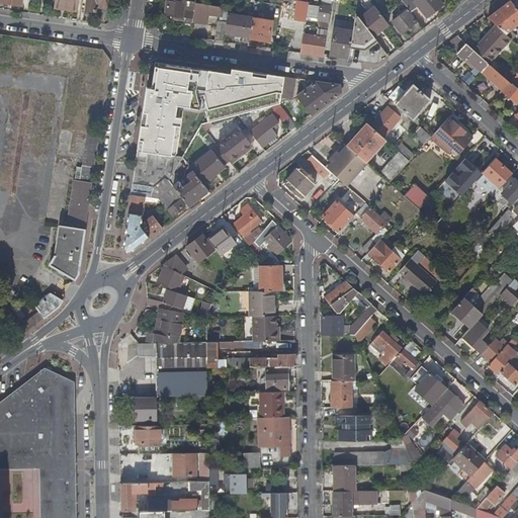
[(55,0),(54,6),(78,10),(79,0),(55,0)]
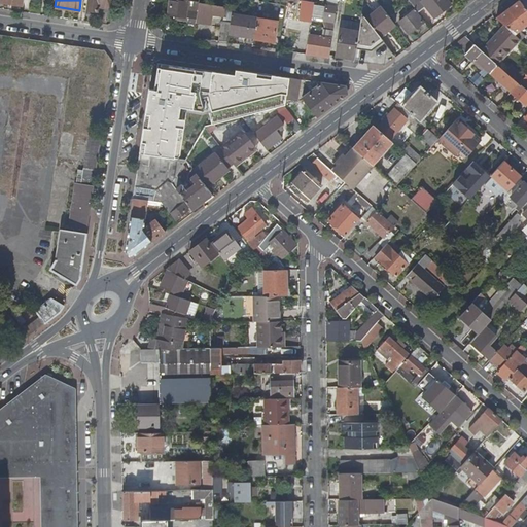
[(86,0),(85,11),(98,13),(99,7),(109,9),(110,0),(86,0)]
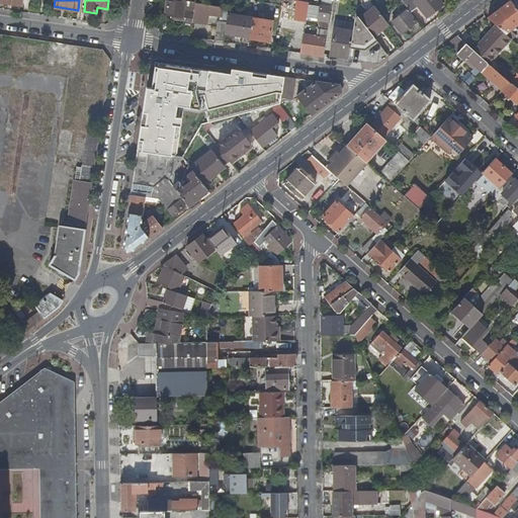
[(185,20),(193,21),(195,3),(185,1),(176,0),(168,0),(166,14),(175,16),(174,18),(180,19),(180,18),(185,19),(185,20)]
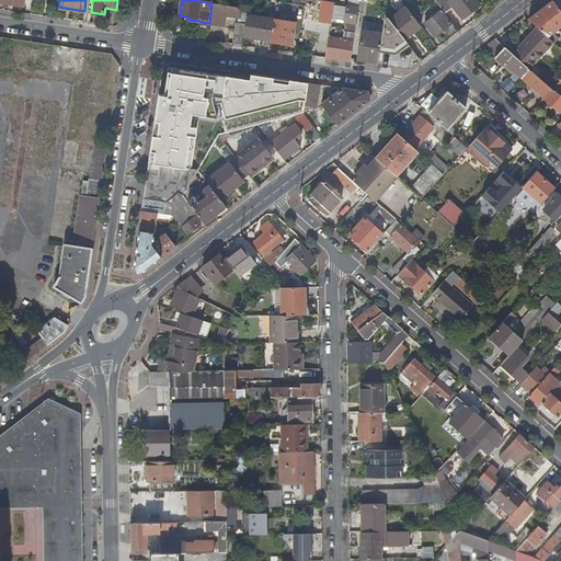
[(450,0),(449,1),(448,0),(434,0),(445,13),(454,7),(462,19),(480,6),(476,0),(450,0)]
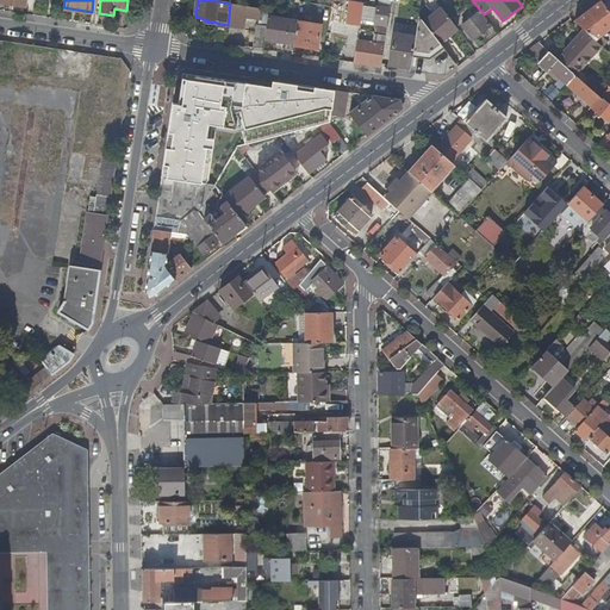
[(609,11),(602,0),(574,20),(584,29),(595,39),(601,35),(609,27),(609,11)]
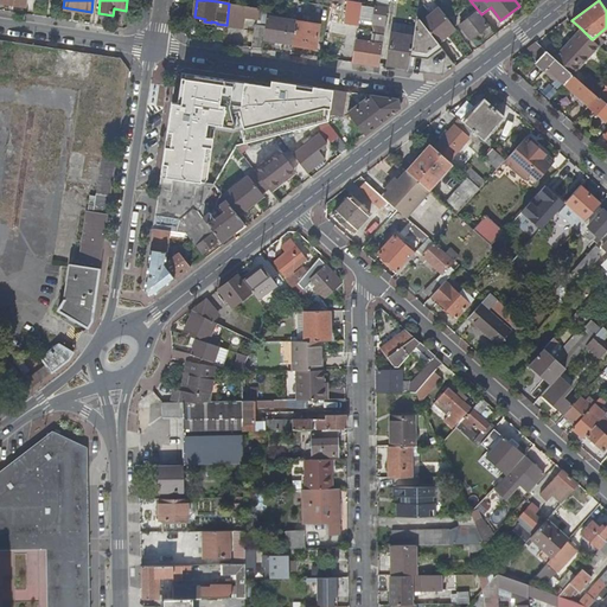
[(256,24),(253,48),(262,49),(263,39),(267,17),(268,10),(229,4),(227,25),(243,27),(244,17),(259,19),(257,25),(256,24)]
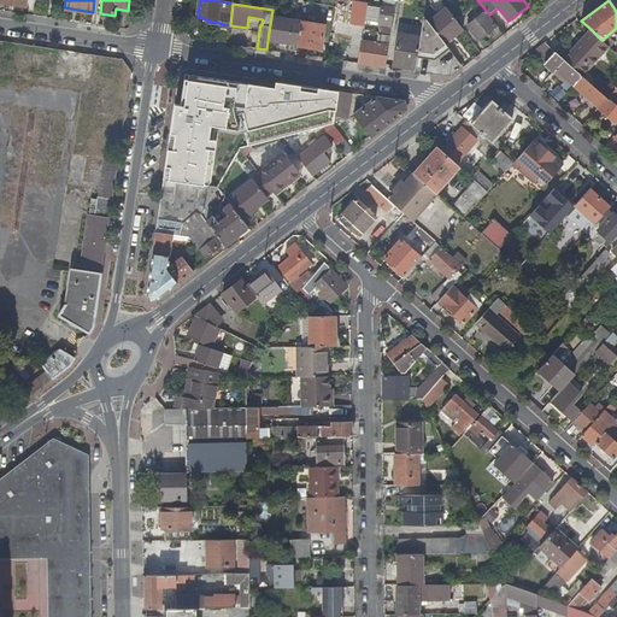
[(358,5),(354,24),(364,25),(368,7),(358,5)]
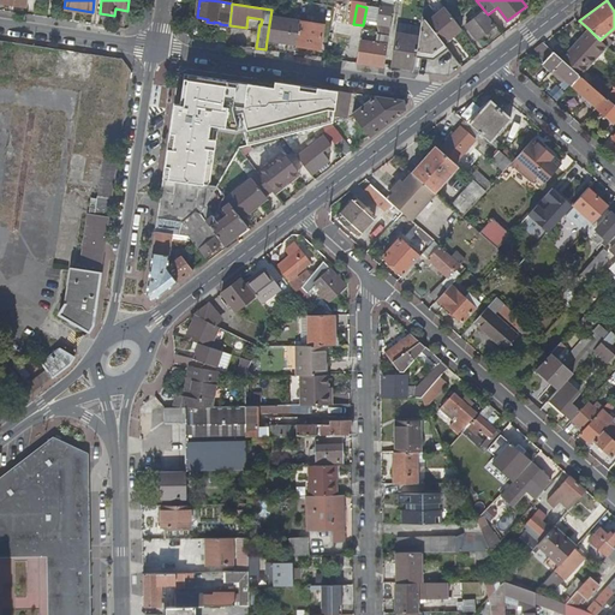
[(445,45),(463,30),(445,7),(436,13),(431,6),(423,13),(423,16),(445,45)]
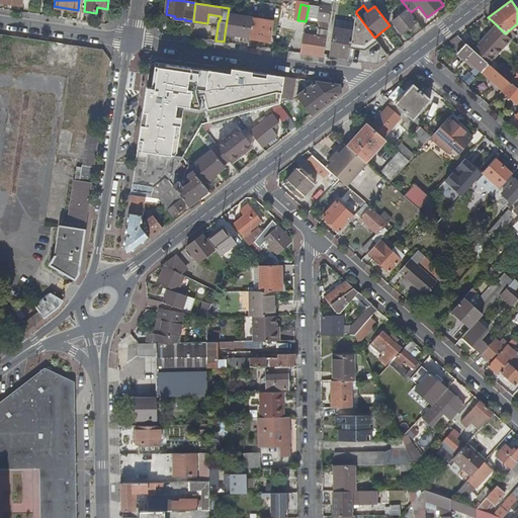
[(305,33),(301,54),(324,57),(331,7),(321,6),(316,35),(305,33)]
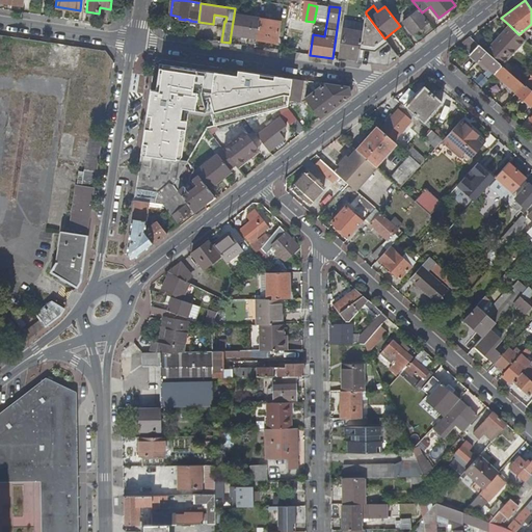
[(419,10),(403,22),(413,34),(428,23),(419,10)]
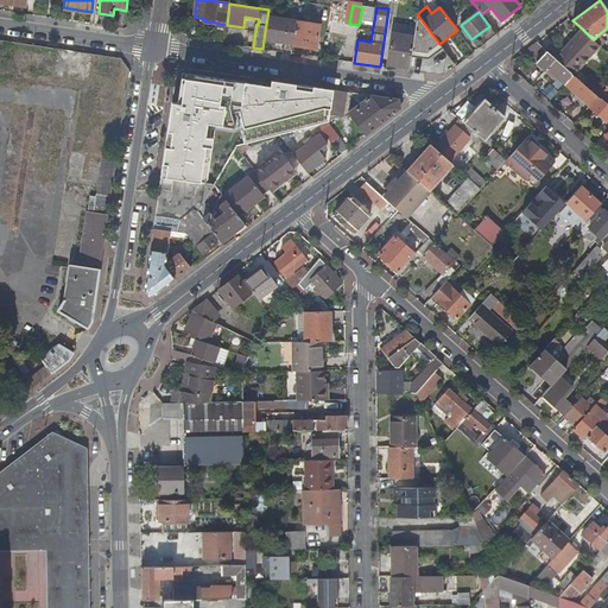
[(428,54),(439,44),(418,16),(416,27),(415,37),(412,51),(428,54)]
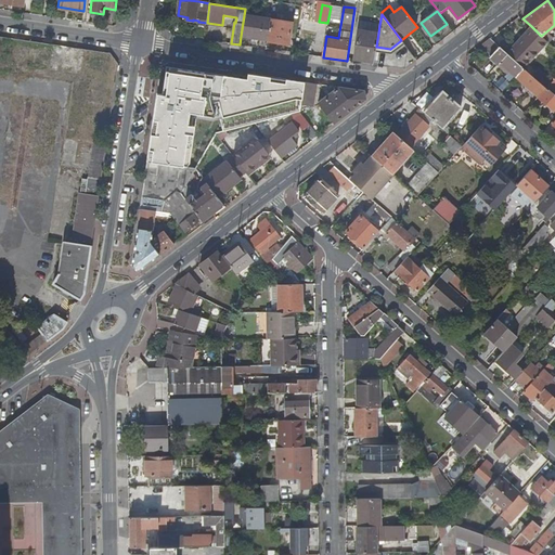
[(271,18),(244,15),(241,36),(268,40),(271,20),(271,18)]
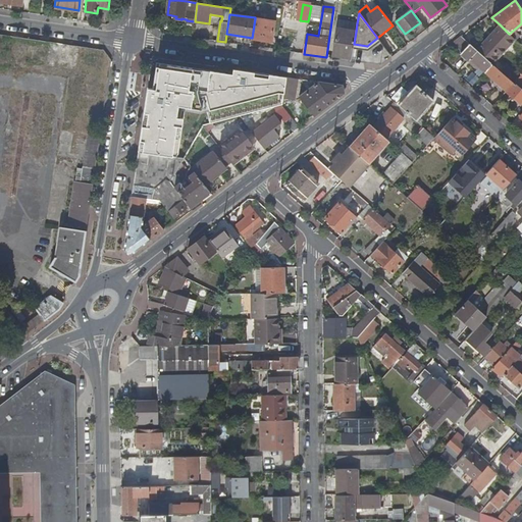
[(274,21),(255,18),(252,38),(271,41),(274,21)]
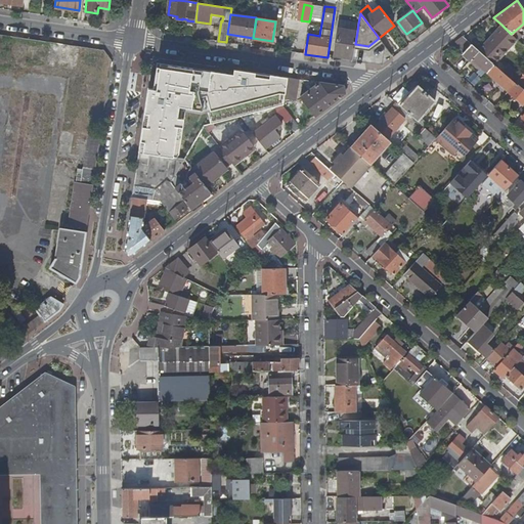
[(495,35),(481,52),(494,64),(517,39),(511,34),(501,25),(493,33),(495,35)]
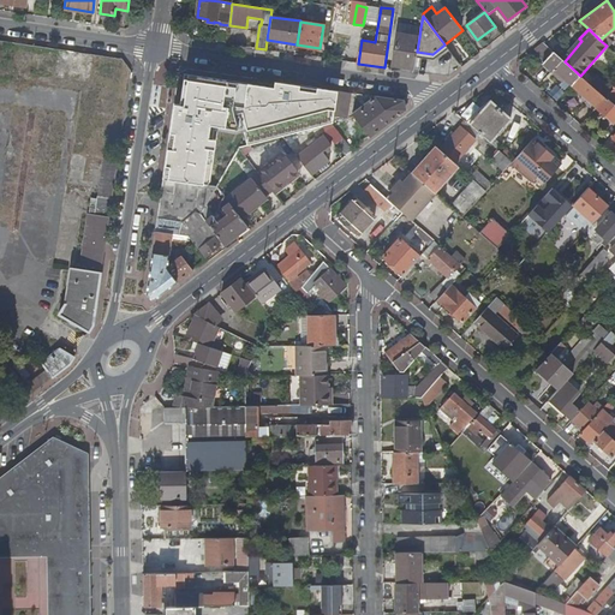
[(392,66),(415,70),(417,52),(419,37),(398,34),(392,66)]
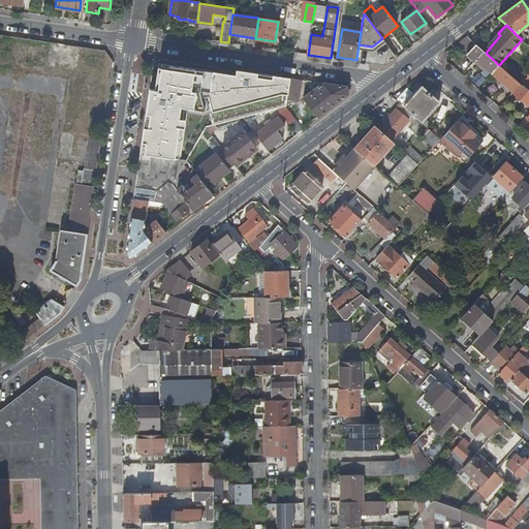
[(521,30),(516,34),(522,39),(524,40),(528,37),(521,30)]
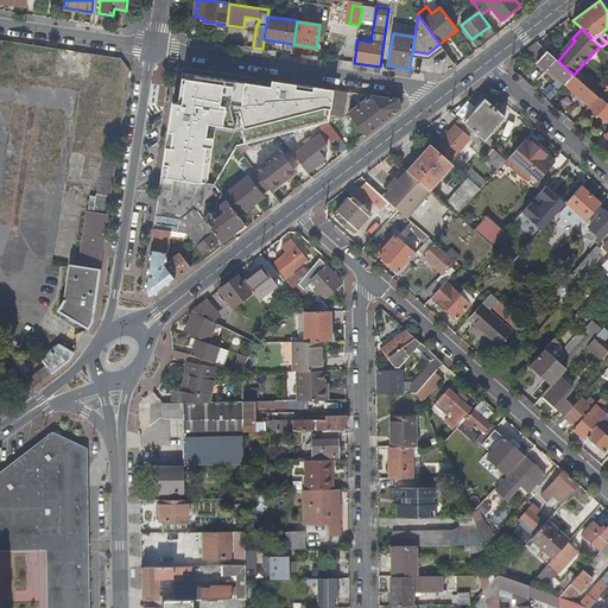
[(537,42),(529,48),(540,58),(548,51),(537,42)]
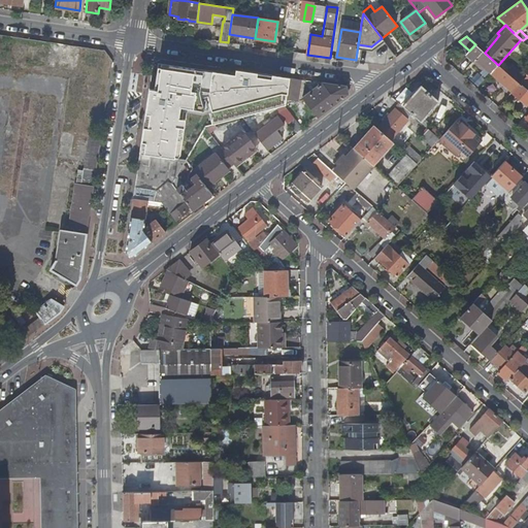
[(475,44),(469,51),(466,54),(474,62),(476,59),(491,72),(498,65),(485,53),(475,44)]
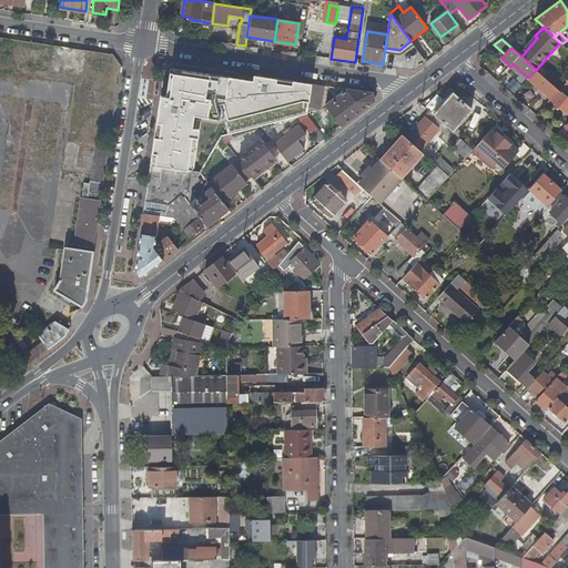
[(67,69),(108,72),(110,53),(56,49),(54,61),(68,62),(67,69)]
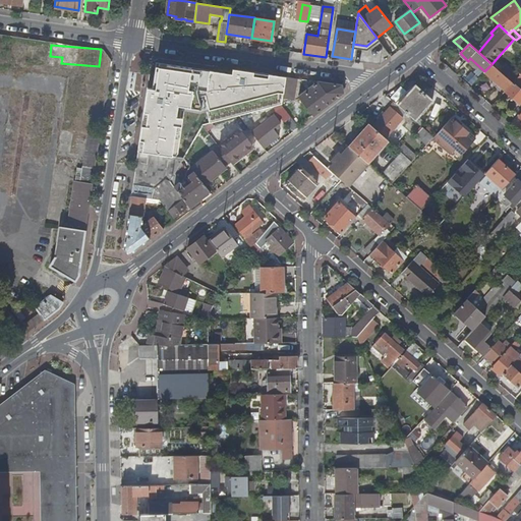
[(232,74),(158,63),(154,91),(149,90),(138,151),(178,157),(185,111),(199,113),(207,111),(210,123),(276,106),(282,105),(286,77),(232,69),(232,74)]
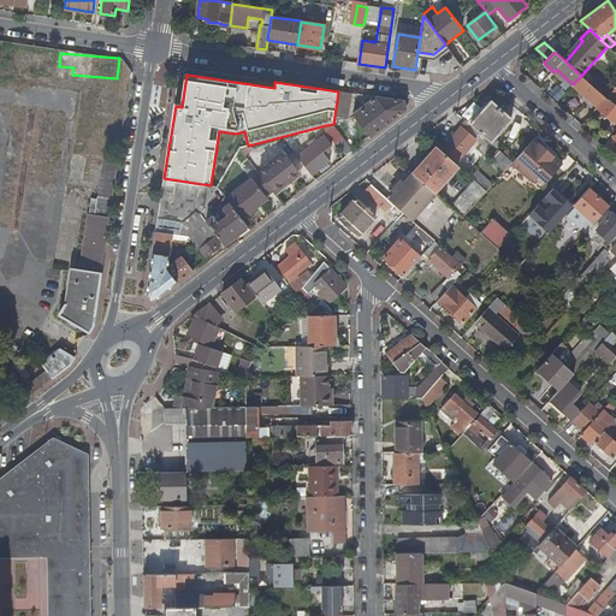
[(575,87),(598,107),(606,98),(581,76),(573,84),(575,87)]
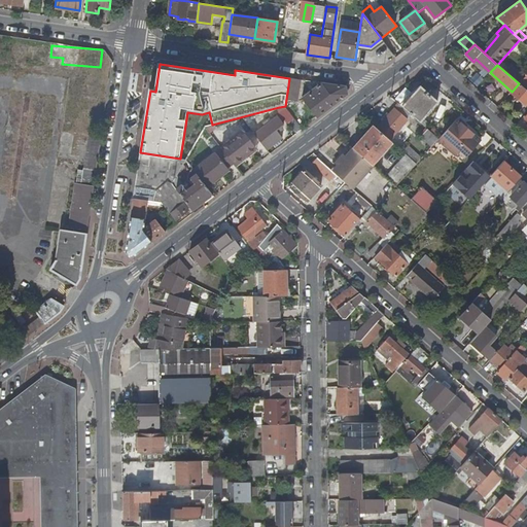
[(471,79),(478,86),(485,79),(479,72),(471,79)]
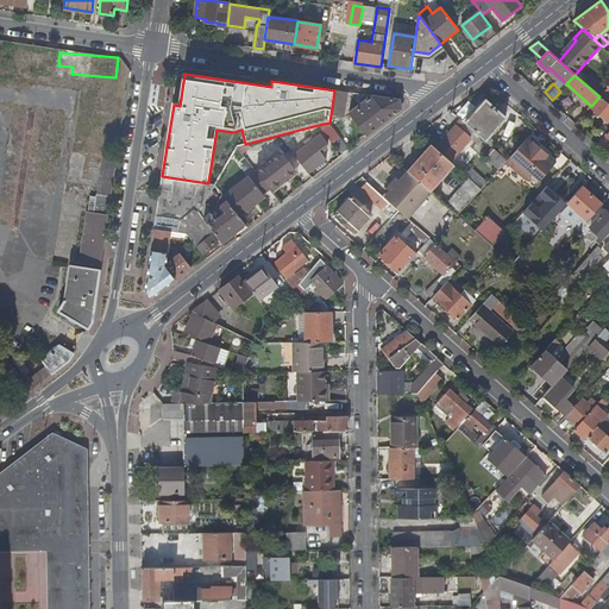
[(590,106),(607,121),(608,118),(608,105),(607,102),(608,100),(608,99),(608,86),(600,96),(591,106),(590,106)]
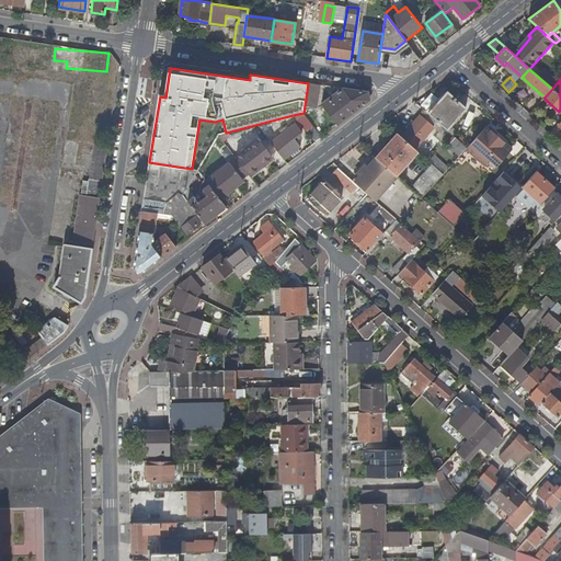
[(322,105),(338,125),(370,100),(369,92),(343,89),(322,105)]
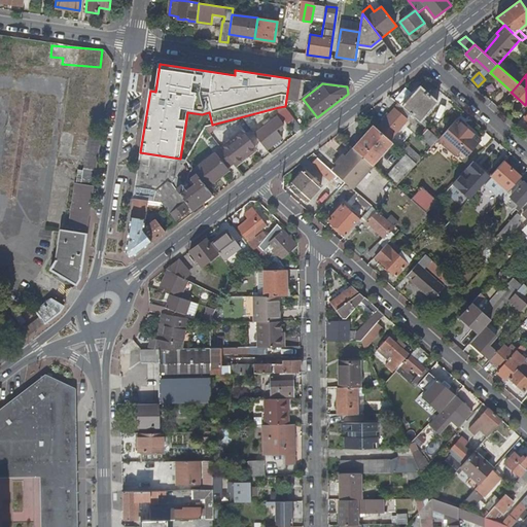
[(409,95),(400,104),(411,113),(426,127),(429,124),(423,117),(437,102),(421,86),(411,97),(409,95)]
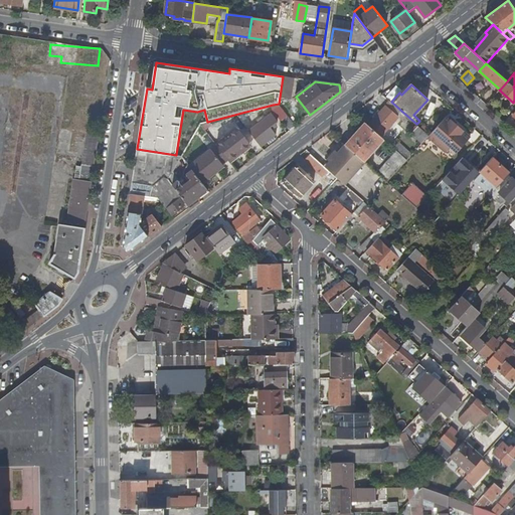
[(390,101),(386,106),(397,115),(401,111),(391,102),(390,101)]
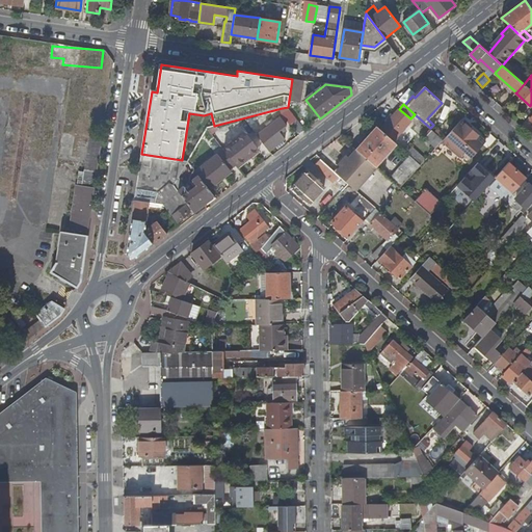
[(387,123),(381,129),(393,140),(411,120),(410,118),(399,109),(394,115),(387,123)]
